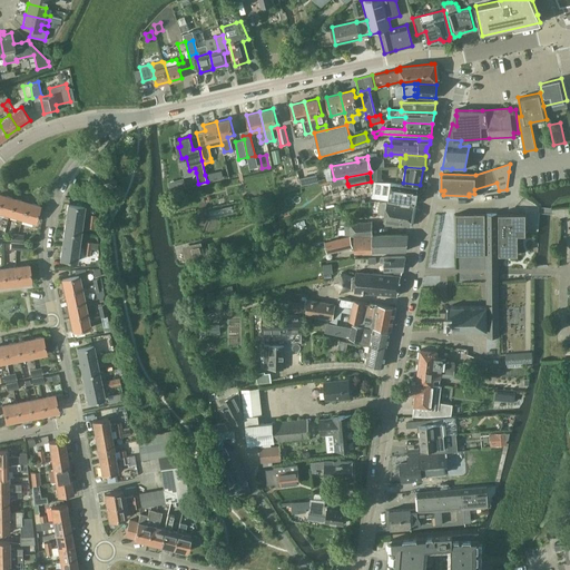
[(333,187),(347,184),(346,177),(334,179),(332,180),(333,187)]
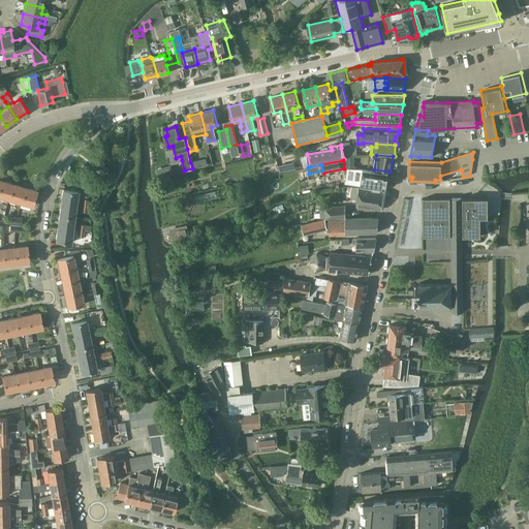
[(173,174),(170,165),(156,168),(157,176),(157,177),(173,174)]
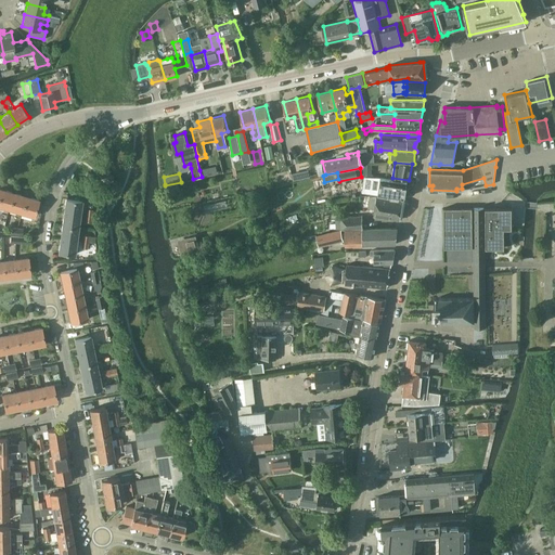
[(382,177),(378,194),(405,198),(409,182),(382,177)]
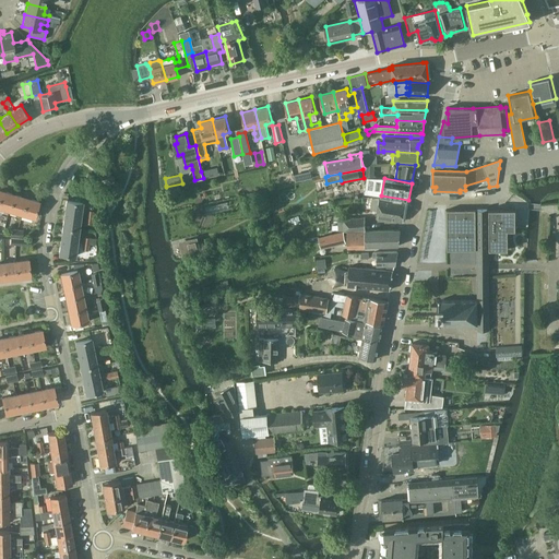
[(13,194),(0,191),(0,192),(0,206),(9,210),(13,194)]
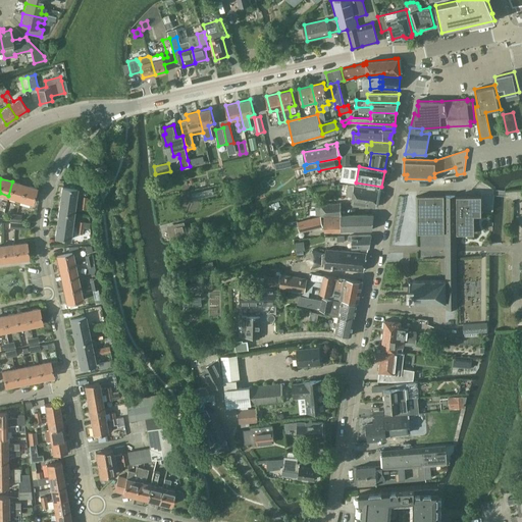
[(24,186),(12,181),(8,196),(20,200),(24,186)]
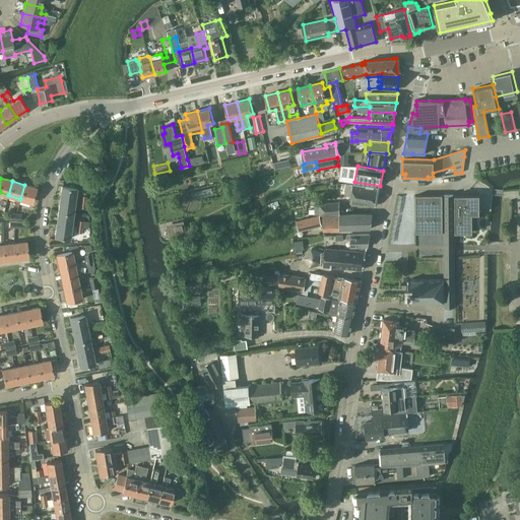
[(33,202),(37,188),(24,185),(20,199),(33,202)]
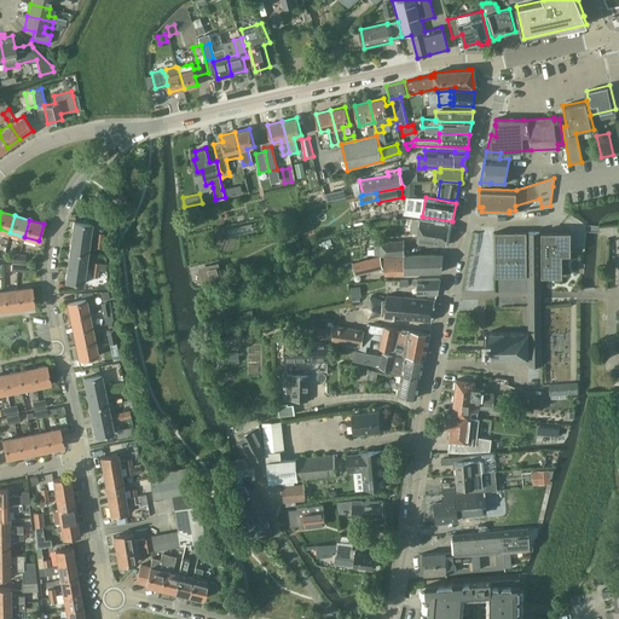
[(412,220),(410,232),(417,233),(417,239),(445,246),(449,225),(422,220),(412,220)]
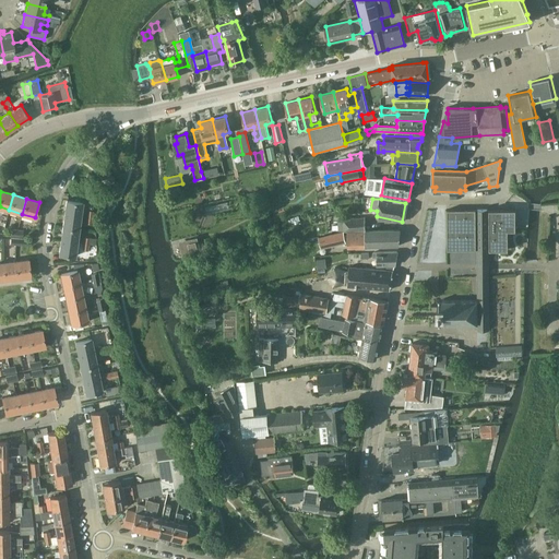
[(67,200),(64,214),(80,216),(82,202),(67,200)]
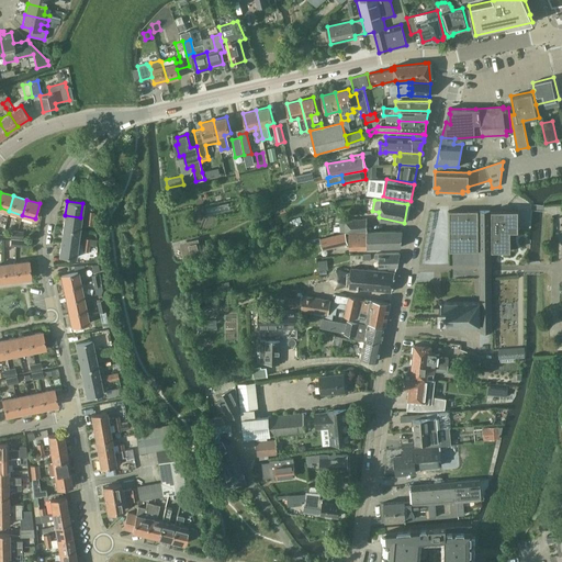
[(209,213),(231,209),(229,201),(206,205),(209,213)]
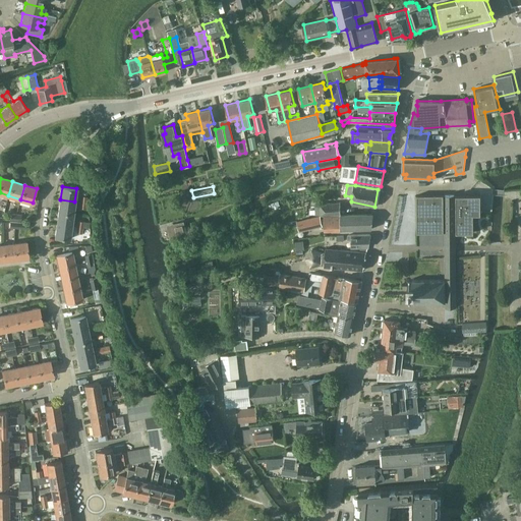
[(480,214),(480,194),(416,195),(417,233),(444,233),(444,232),(445,232),(445,233),(455,233),(455,232),(456,232),(456,233),(473,232),(473,214),(480,214)]
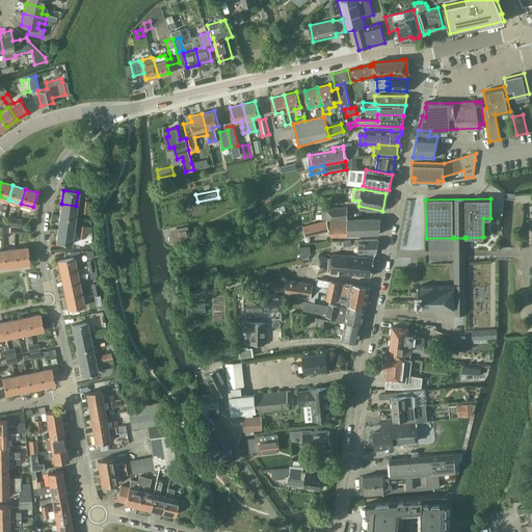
[(76,206),(61,204),(59,216),(74,218),(76,206)]
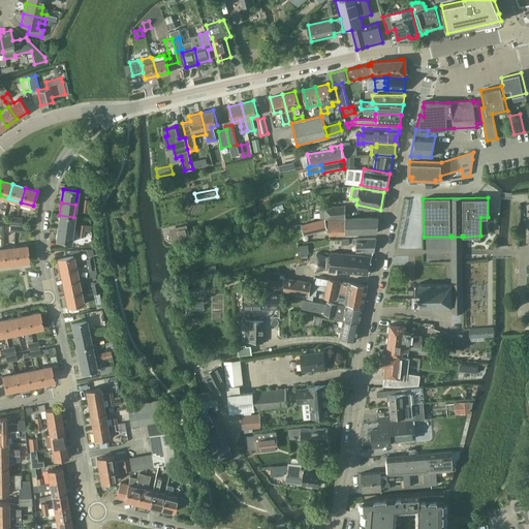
[(345,207),(324,208),(324,209),(325,219),(329,219),(329,218),(345,218),(345,207)]
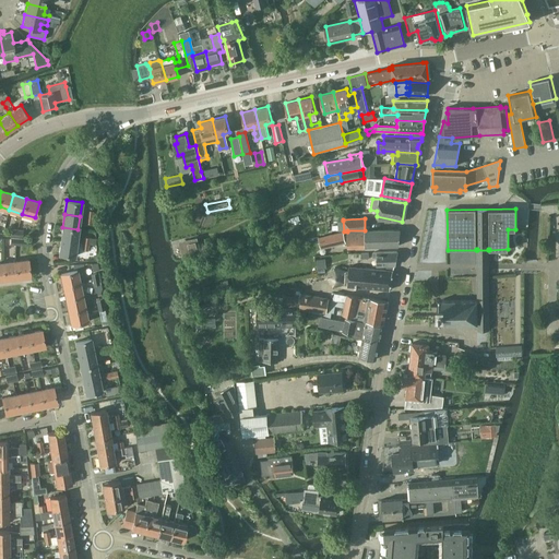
[(62,227),(61,240),(76,242),(78,229),(62,227)]
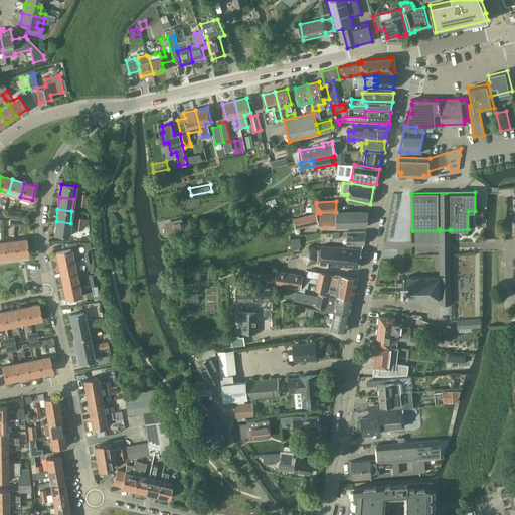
[(338,227),(367,226),(367,211),(338,212),(338,227)]
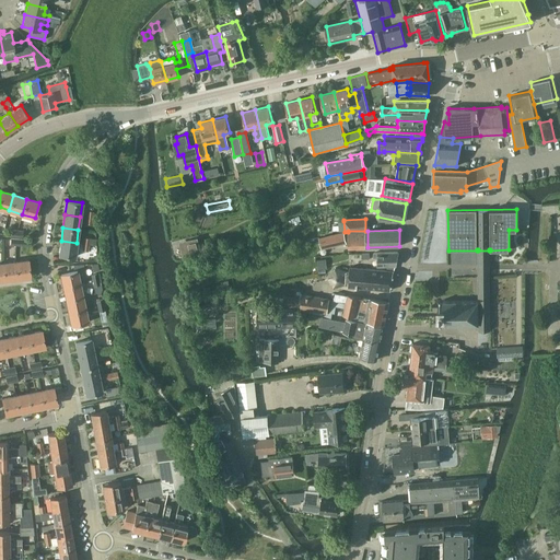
[(348,231),(348,232),(348,247),(368,247),(368,231),(365,231),(348,231)]
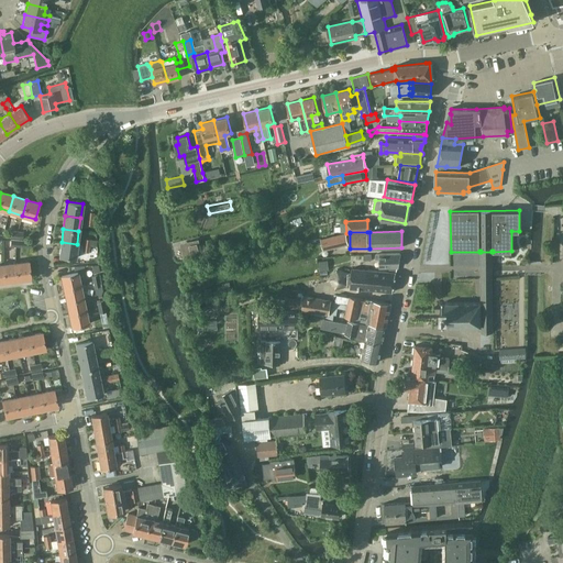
[(349,244),(346,233),(321,240),(323,251),(349,244)]
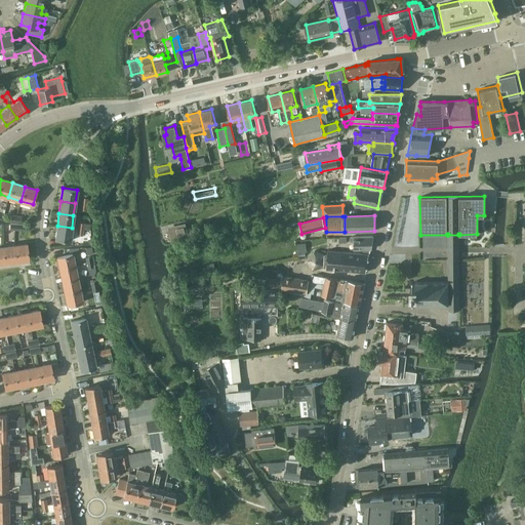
[(186,223),(168,227),(170,237),(188,233),(186,223)]
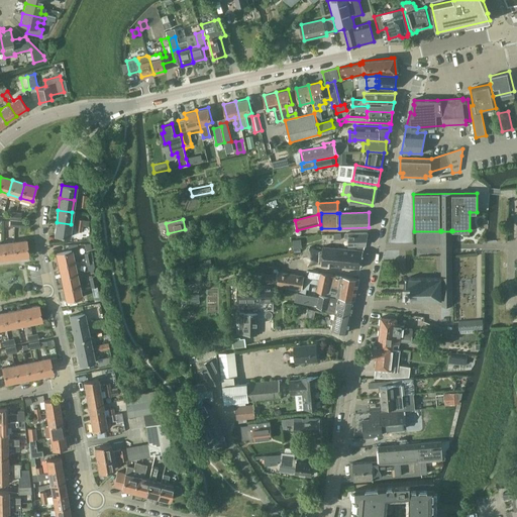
[(69,237),(71,224),(57,222),(55,235),(69,237)]
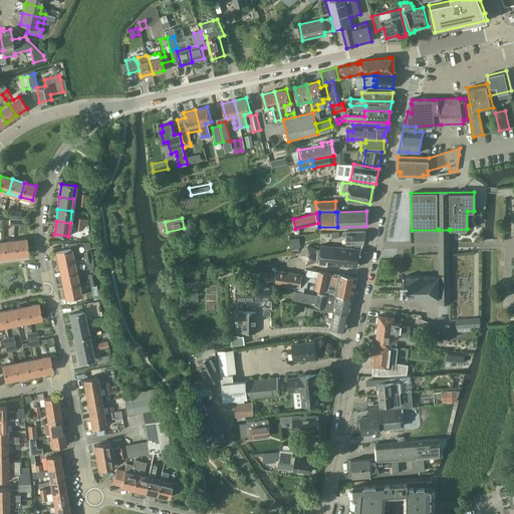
[(439,247),(439,277),(404,277),(404,283),(402,283),(402,292),(404,292),(404,298),(439,298),(440,303),(450,303),(449,253),(449,230),(439,230),(439,247)]
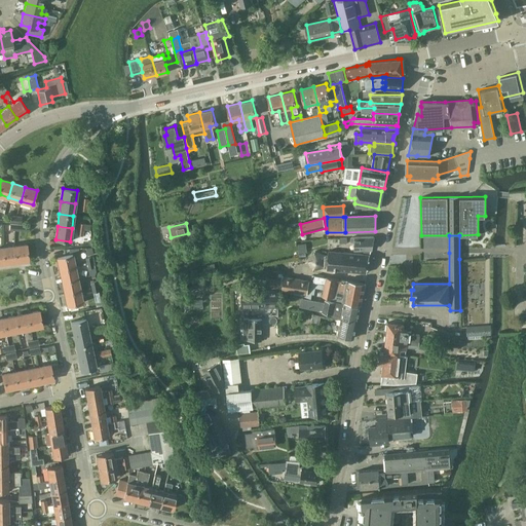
[(354,237),(350,237),(350,242),(354,242),(354,250),(372,250),(374,237),(354,237)]
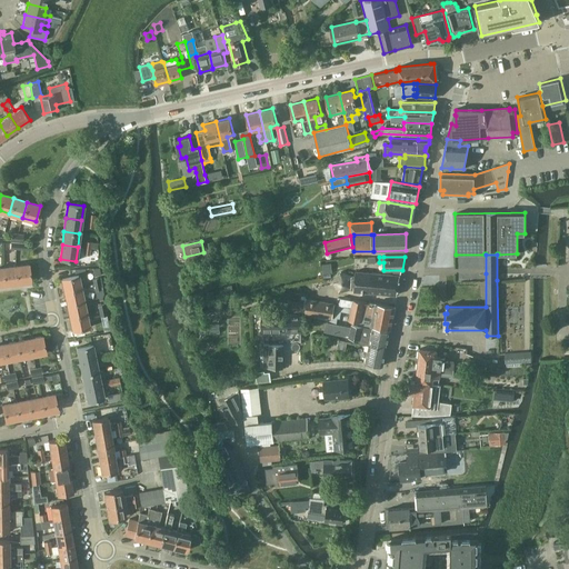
[(331,263),(322,265),(322,273),(330,273),(332,273),(331,263)]
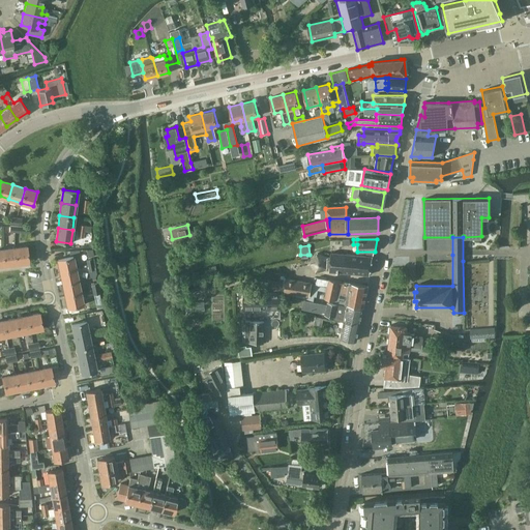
[(27,246),(15,248),(17,263),(29,262),(27,246)]
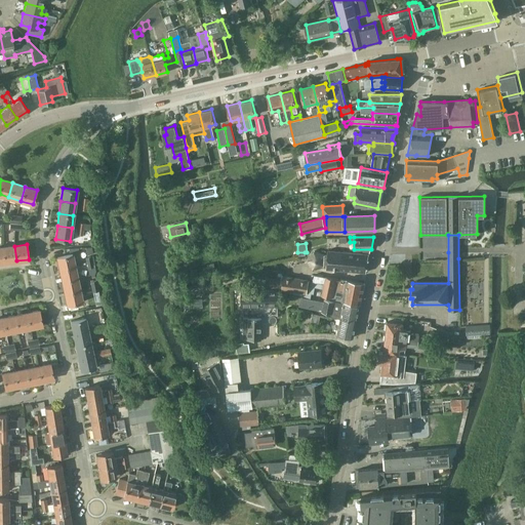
[(14,246),(2,247),(4,263),(16,260),(14,246)]
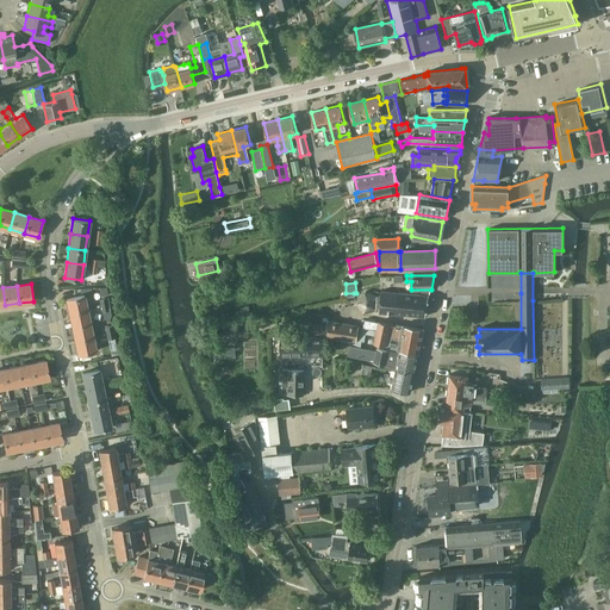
[(379,311),(427,316),(428,296),(381,291),(379,311)]
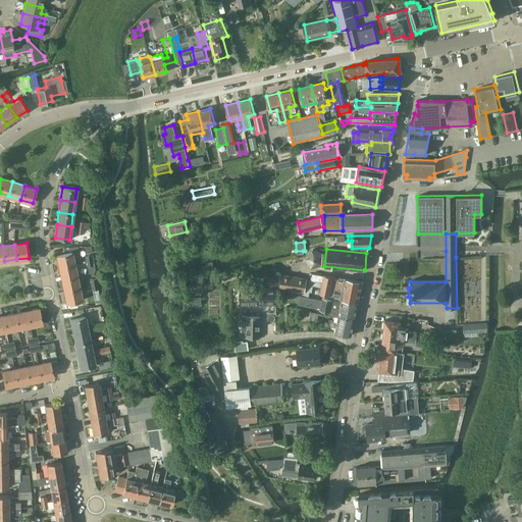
[(313,250),(306,258),(312,267),(322,264),(323,253),(313,250)]
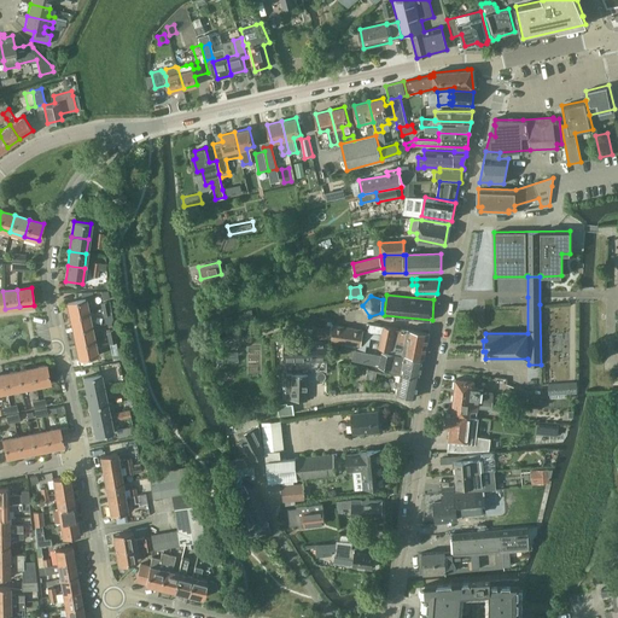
[(66,302),(70,316),(88,313),(85,298),(66,302)]
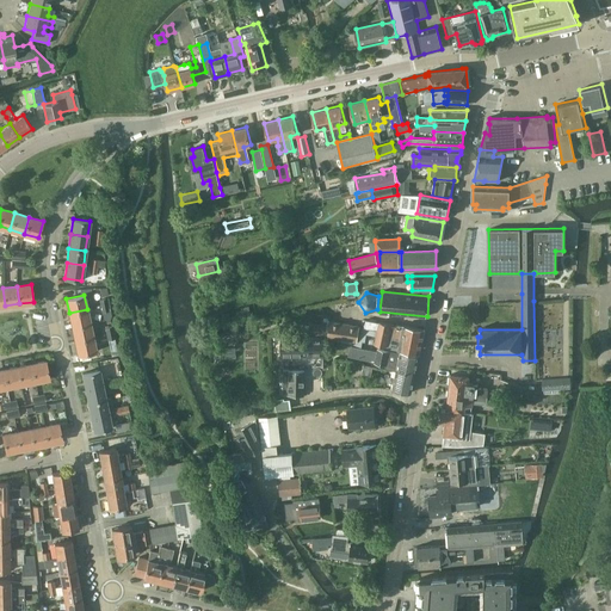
[(87,309),(69,313),(72,327),(90,323),(87,309)]
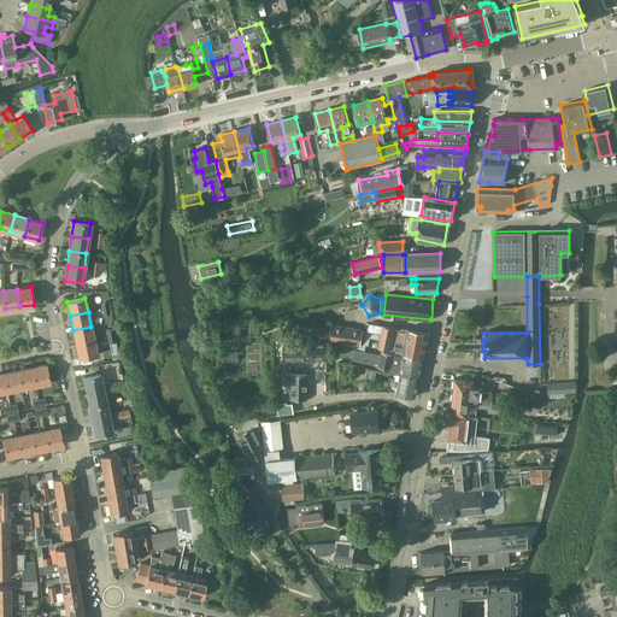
[(333,329),(330,341),(356,345),(360,346),(363,330),(363,328),(333,324),(333,329)]
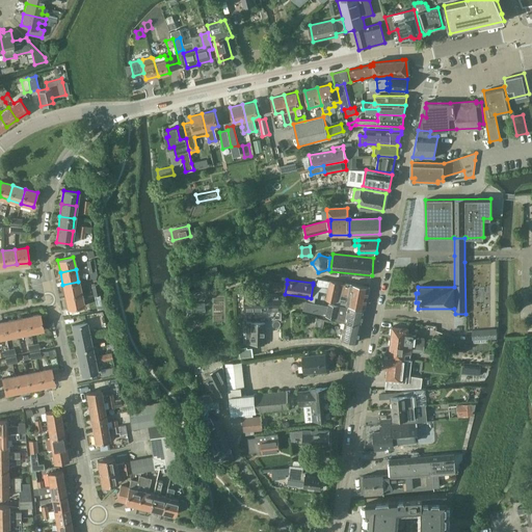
[(270,281),(269,283),(268,293),(282,294),(285,294),(287,284),(270,281)]
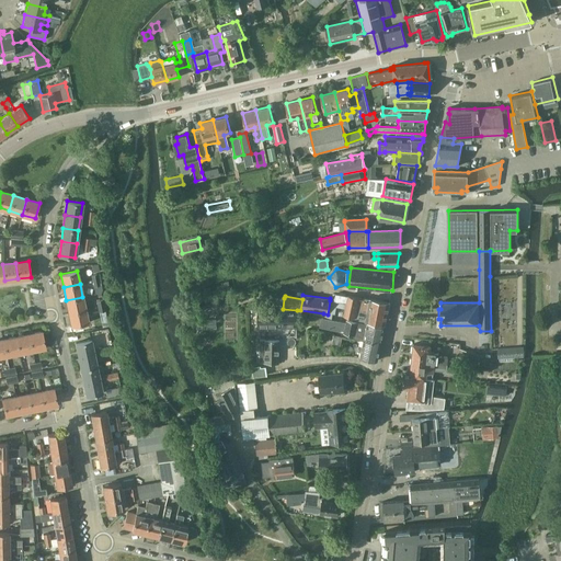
[(323,313),(322,318),(331,319),(332,313),(335,315),(336,307),(345,308),(344,315),(354,317),(354,319),(385,324),(389,302),(364,298),(347,296),(346,304),(330,300),(328,315),(323,313)]
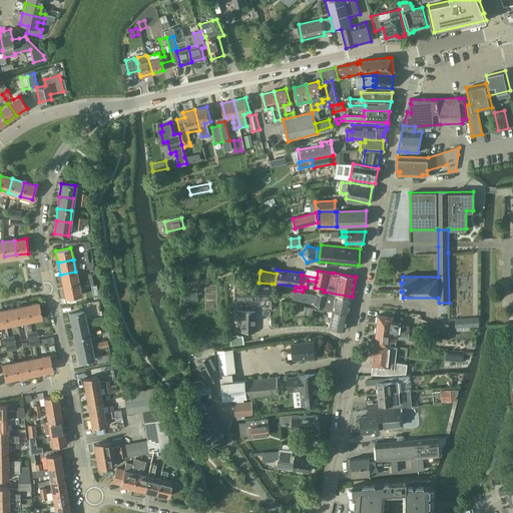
[(60,275),(63,287),(78,284),(75,272),(60,275)]
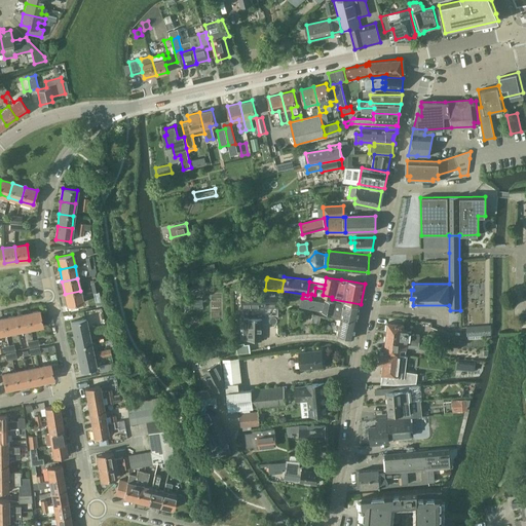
[(266,279),(258,278),(256,290),(265,290),(266,279)]
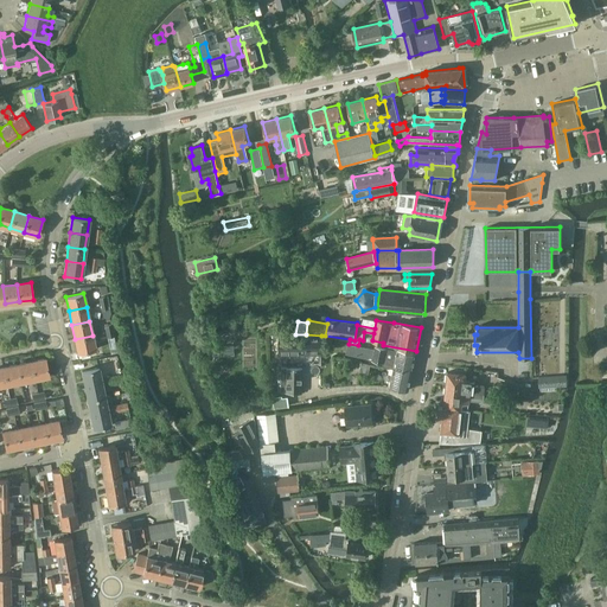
[(306,334),(295,334),(278,336),(279,355),(308,353),(308,351),(321,351),(321,336),(306,334)]
